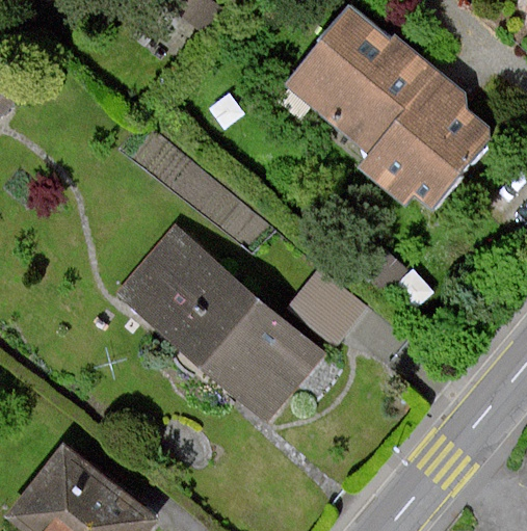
[(162,0),(161,3),(201,33),(221,6),(212,0),(162,0)]
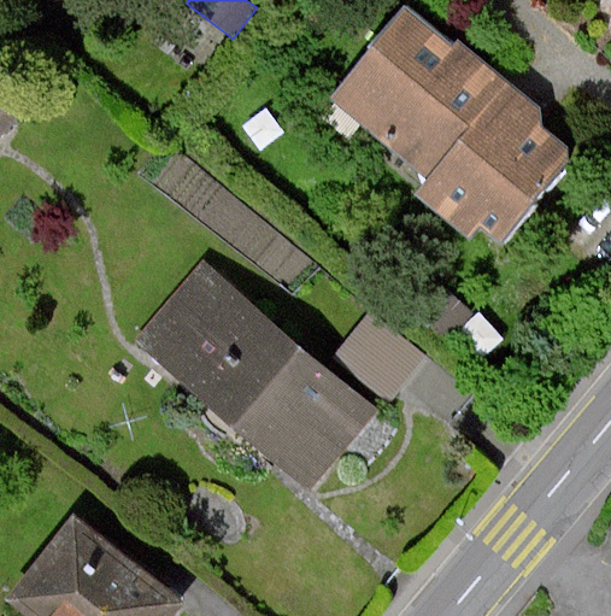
[(403,7),(328,98),(424,177),(412,193),(466,238),(475,227),(499,246),(576,152),(539,121),(541,112),(459,45),(454,51),(403,7)]
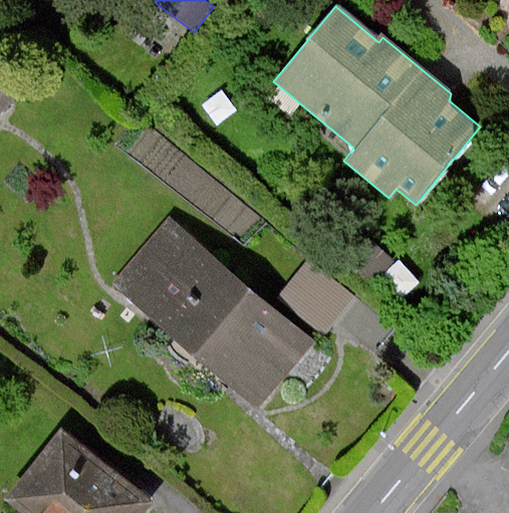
[(166,218),(107,287),(255,411),(313,341),(166,218)]
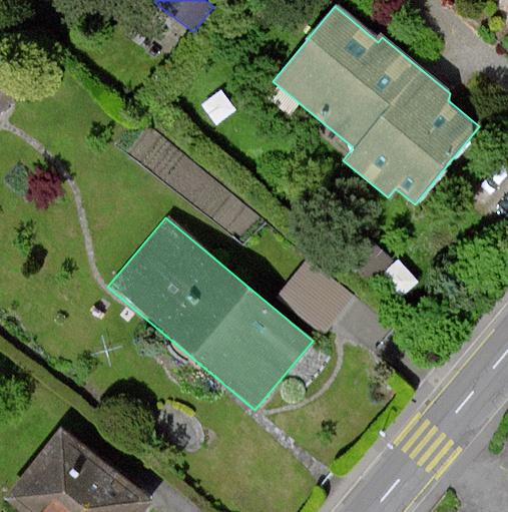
[(334,256),(368,284),(389,260),(355,231),(334,256)]
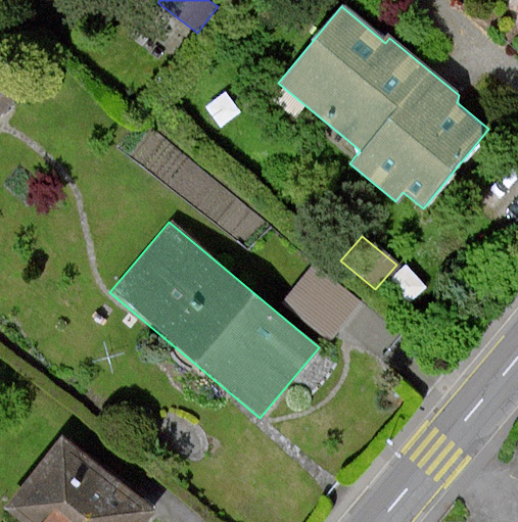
[(311,262),(279,301),(327,338),(359,298),(311,262)]
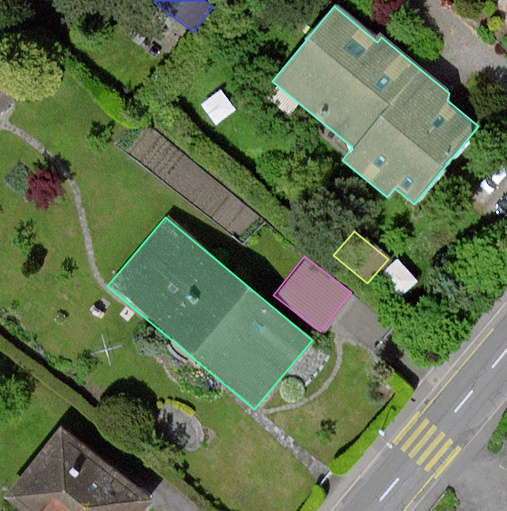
[(61,426),(5,495),(24,510),(146,510),(154,501),(61,426)]
